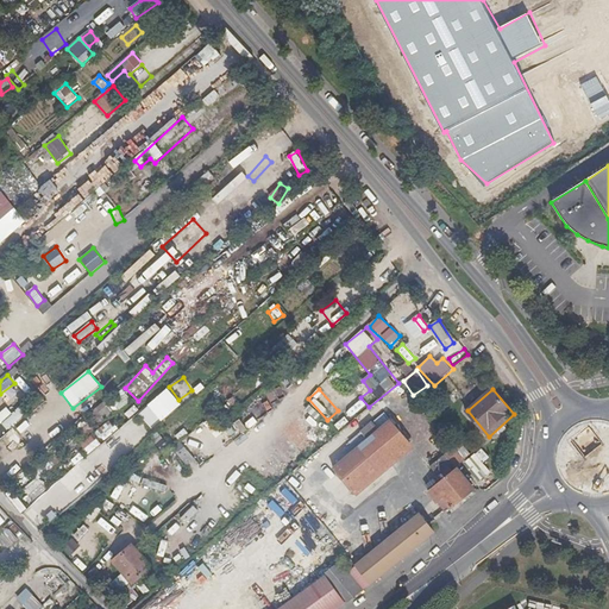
[(126,391),(92,409),(98,421),(132,405),(126,391)]
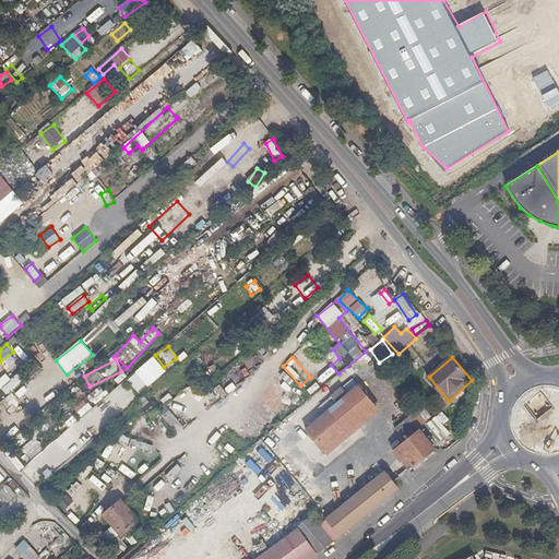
[(155,359),(128,381),(139,394),(165,372),(155,359)]
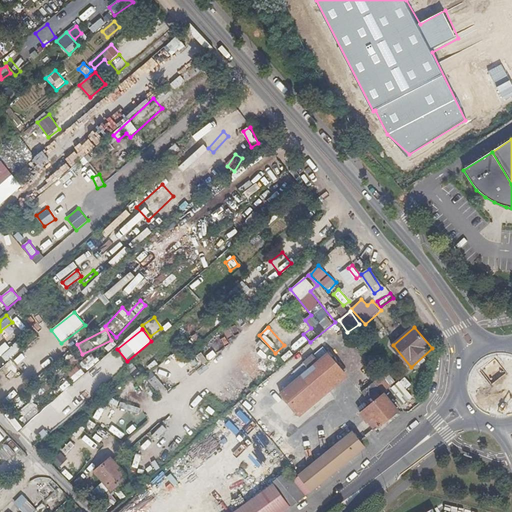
[(0,346),(0,356),(0,365),(23,350),(17,342),(9,348),(6,343),(0,346)]
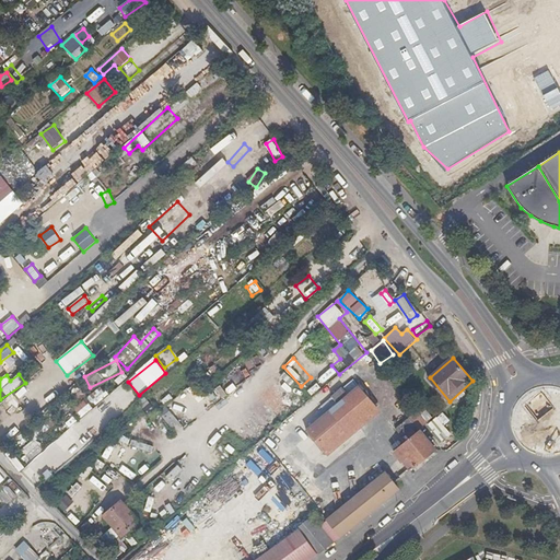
[(337,405),(357,388),(351,382),(331,398),(337,405)]
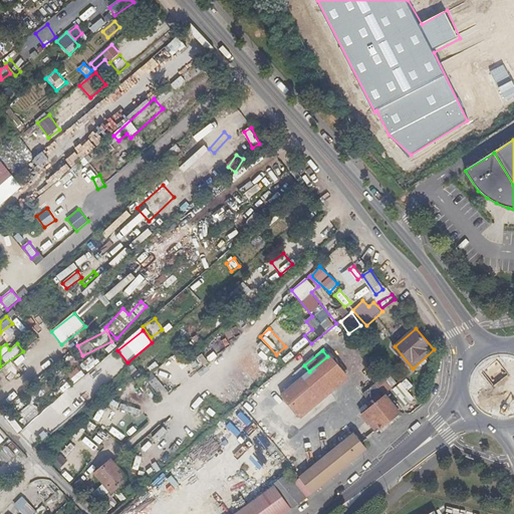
[(348,373),(331,353),(283,394),(300,414),(348,373)]
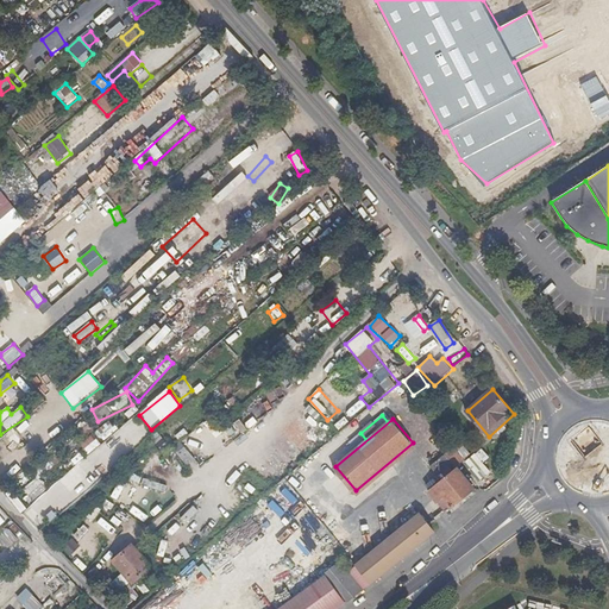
[(98,433),(106,441),(118,428),(108,420),(98,433)]
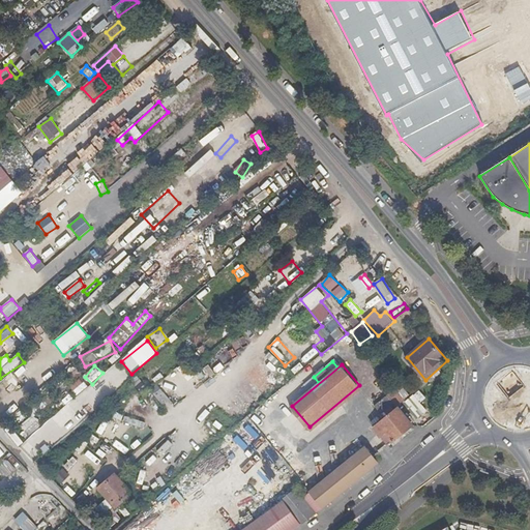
[(13,375),(5,381),(12,389),(21,383),(13,375)]
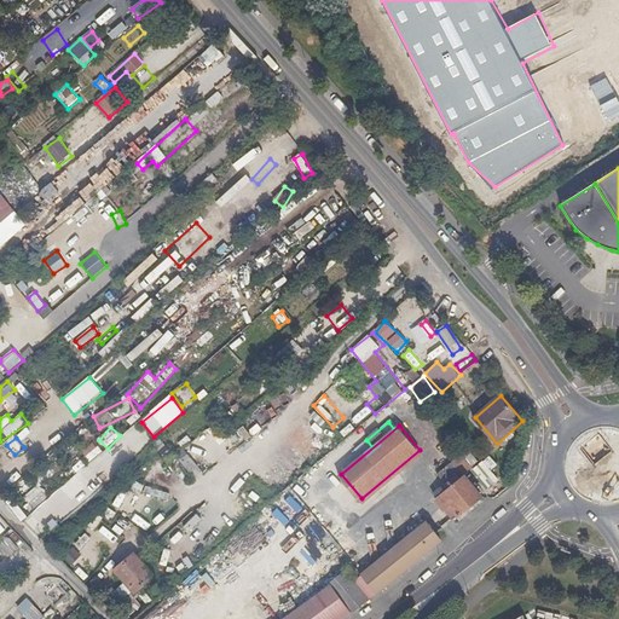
[(93,444),(80,456),(84,458),(73,470),(82,480),(77,485),(90,497),(102,485),(88,472),(98,462),(94,458),(102,452),(93,444)]
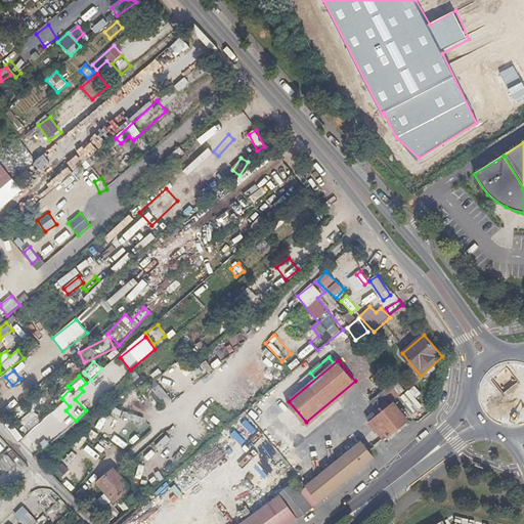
[(165,403),(177,392),(162,376),(150,387),(165,403)]
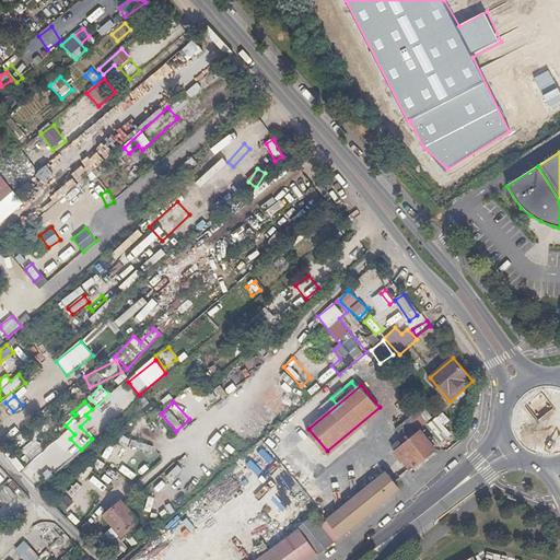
[(410,418),(419,430),(428,422),(418,411),(410,418)]
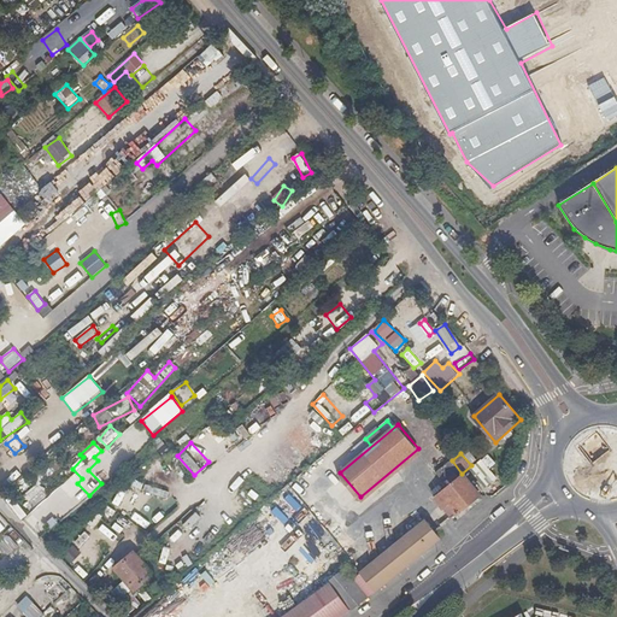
[(457,515),(481,495),(464,476),(435,499),(444,510),(450,505),(457,515)]
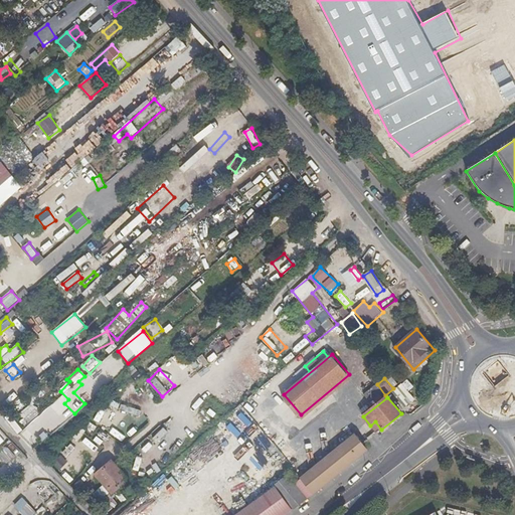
[(31,403),(19,415),(28,424),(40,413),(31,403)]
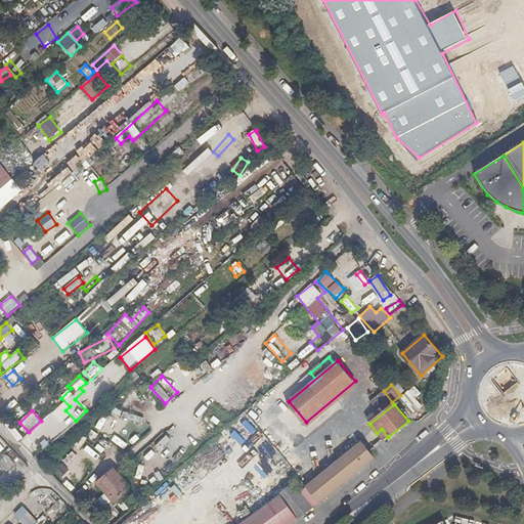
[(127,411),(124,417),(138,423),(140,419),(127,411)]
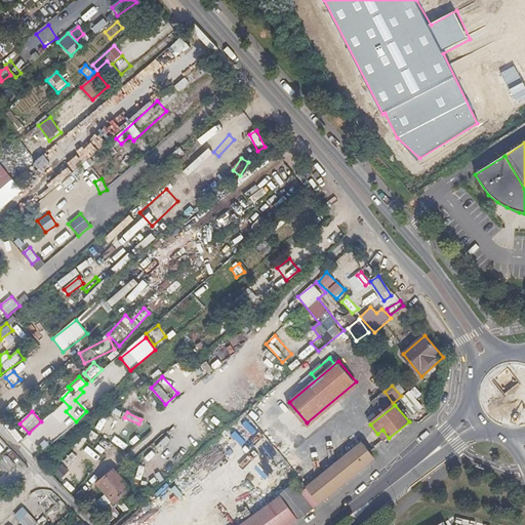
[(184,441),(170,452),(179,463),(193,453),(184,441)]
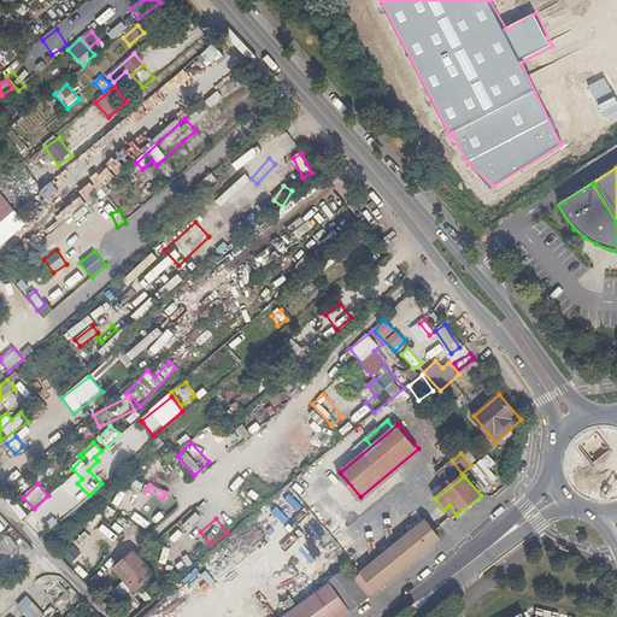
[(440,539),(435,533),(427,523),(363,574),(376,591),(440,539)]
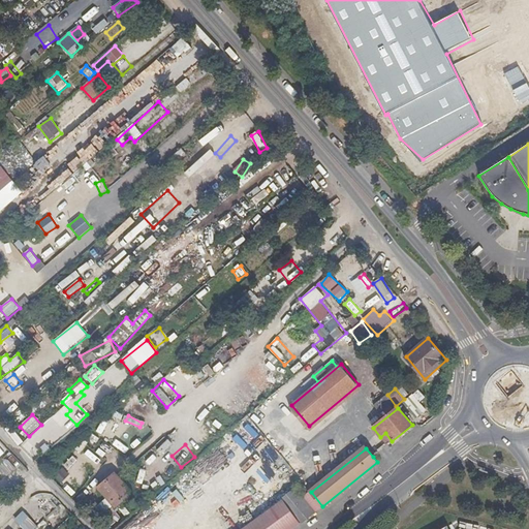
[(72,457),(65,466),(70,470),(78,461),(72,457)]
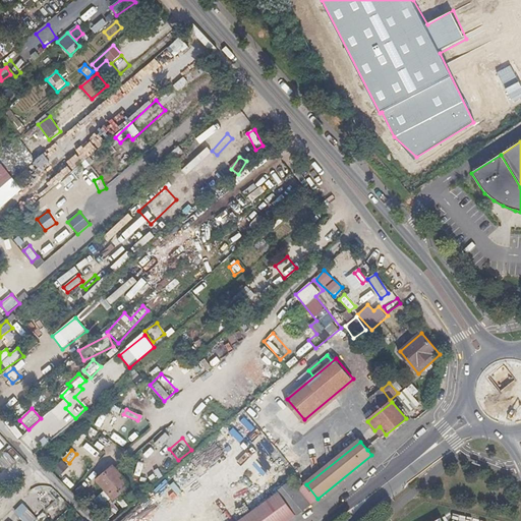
[(63,474),(68,468),(62,462),(56,469),(63,474)]
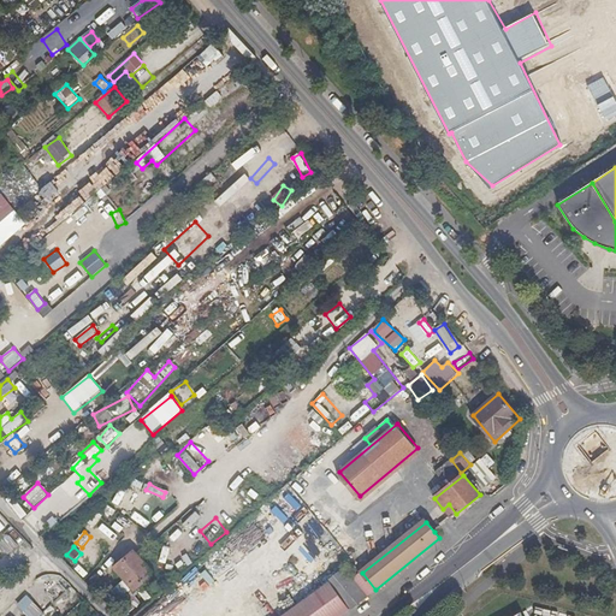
[(134,552),(116,567),(134,588),(150,573),(134,552)]
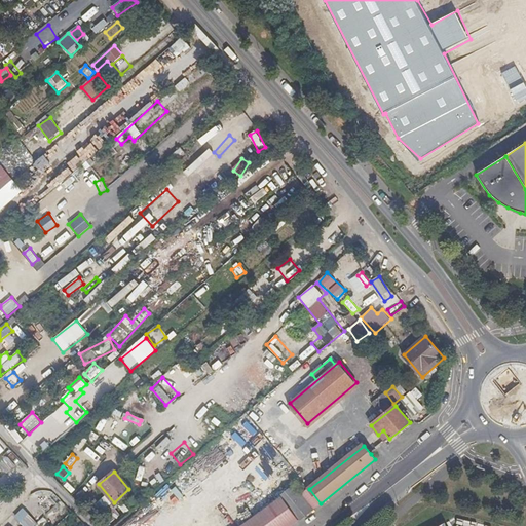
[(302,520),(321,503),(309,489),(301,496),(294,486),(280,497),(278,498),(279,499),(296,520),(302,520)]
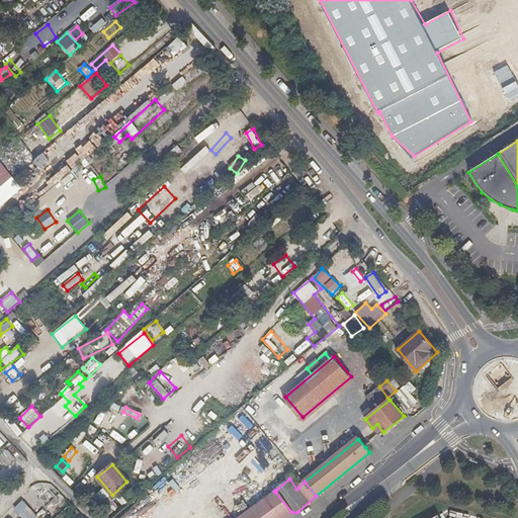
[(283,517),(291,512),(275,492),(239,517),(283,517)]
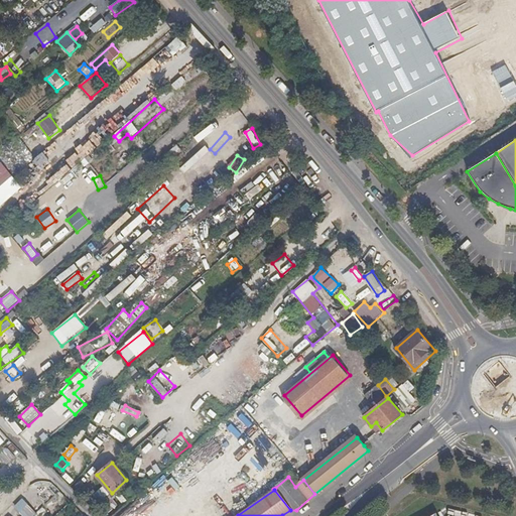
[(15,506),(24,515),(34,515),(37,514),(23,499),(15,506)]
